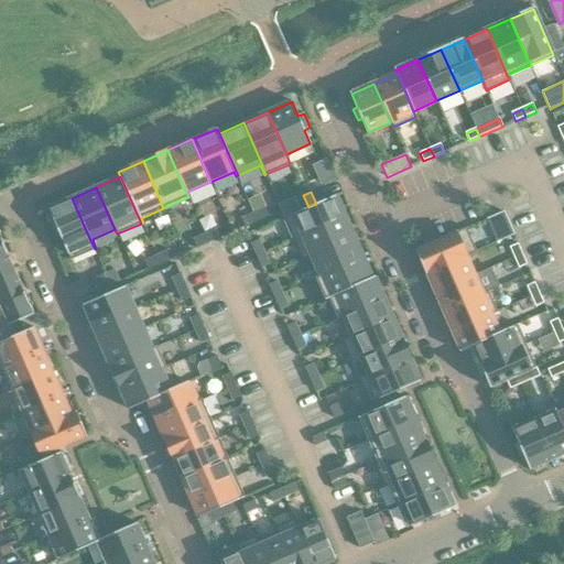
[(300,210),(283,218),(292,239),(344,216),(335,195),(316,204),(308,207),(300,210)]
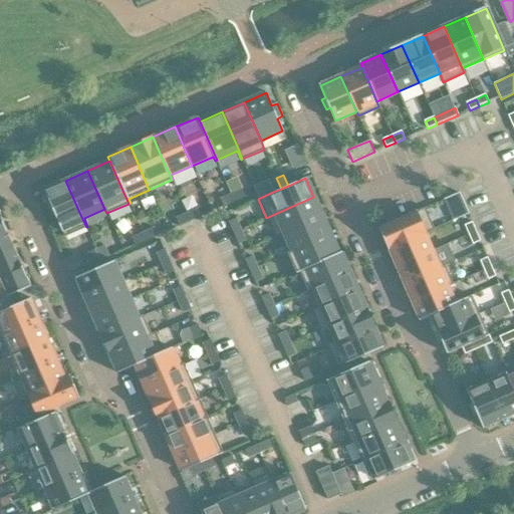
[(276,178),(268,181),(273,192),(281,189),(276,178)]
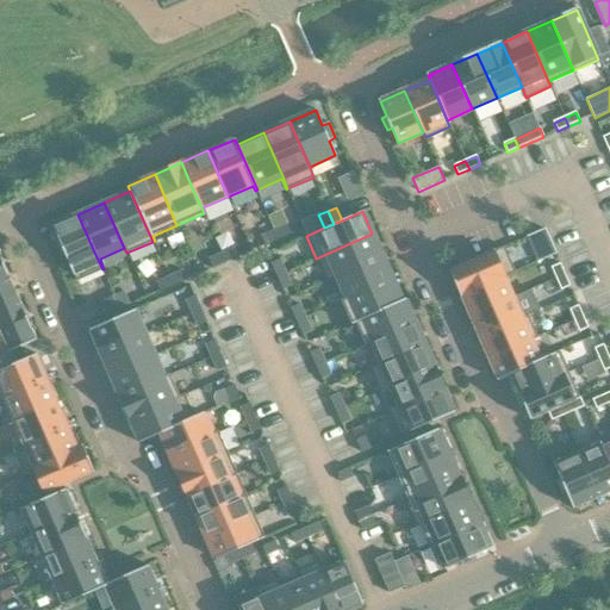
[(78,215),(51,225),(58,241),(54,242),(61,257),(66,256),(72,271),(76,281),(103,269),(98,260),(78,215)]
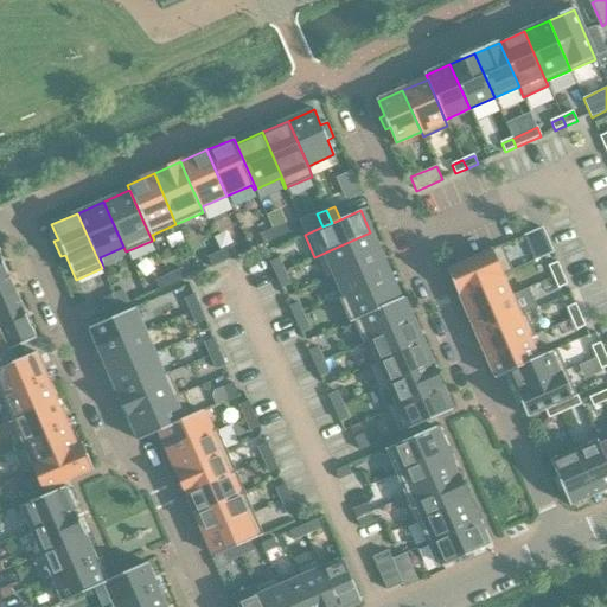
[(286,224),(273,230),(276,238),(289,232),(286,224)]
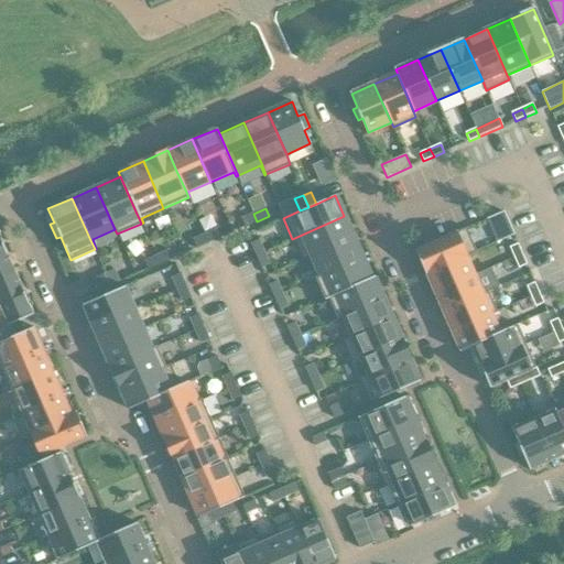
[(503,213),(496,216),(506,238),(513,235),(503,213)]
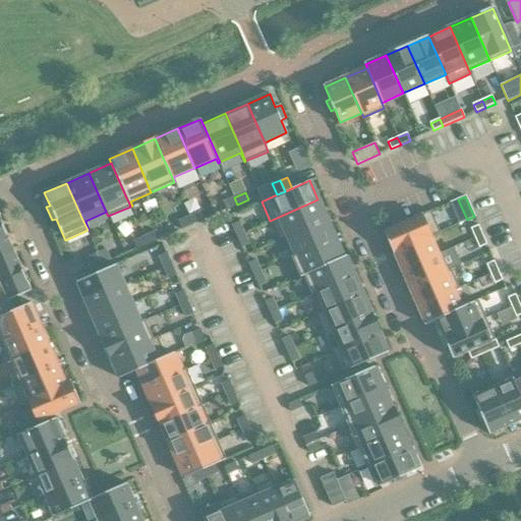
[(234,197),(223,201),(226,210),(237,205),(234,197)]
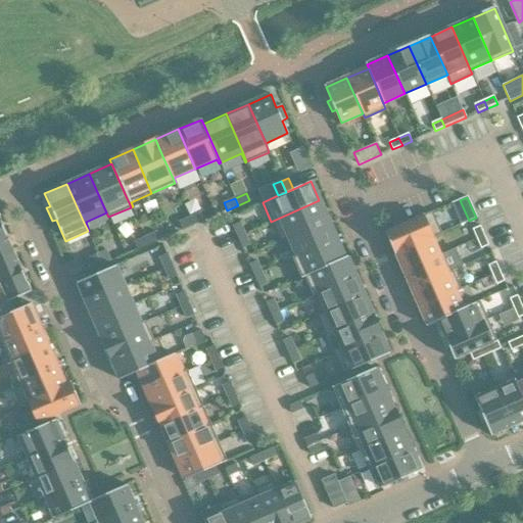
[(319,200),(271,222),(279,240),(327,220),(319,200)]
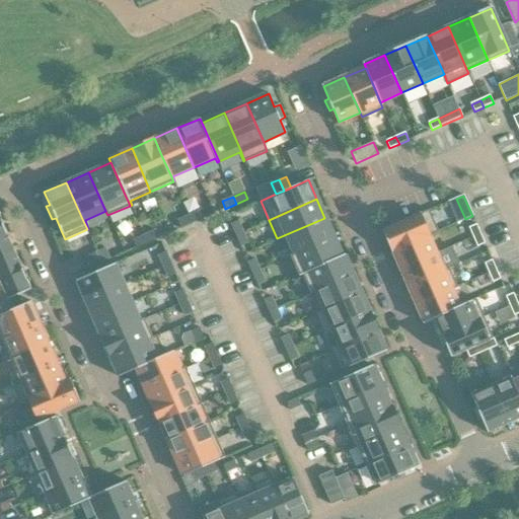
[(200,211),(189,216),(192,223),(203,218),(200,211)]
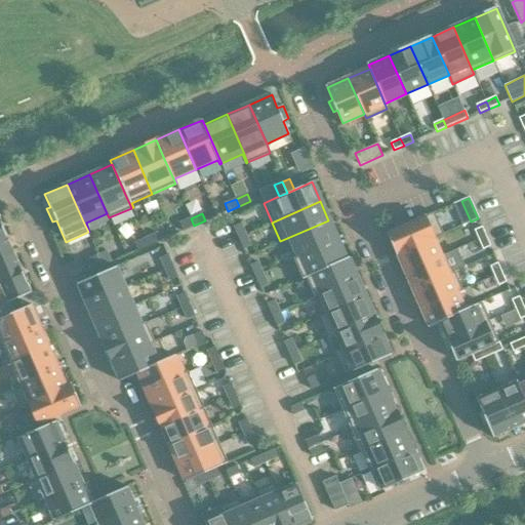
[(434,214),(389,234),(397,253),(433,238),(442,234),(434,214)]
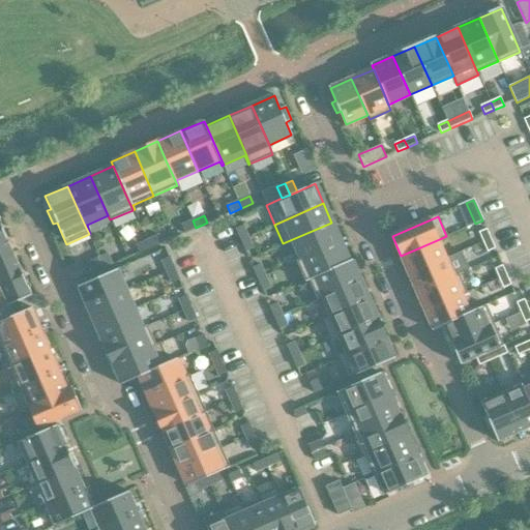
[(193,221),(181,226),(184,233),(196,228),(193,221)]
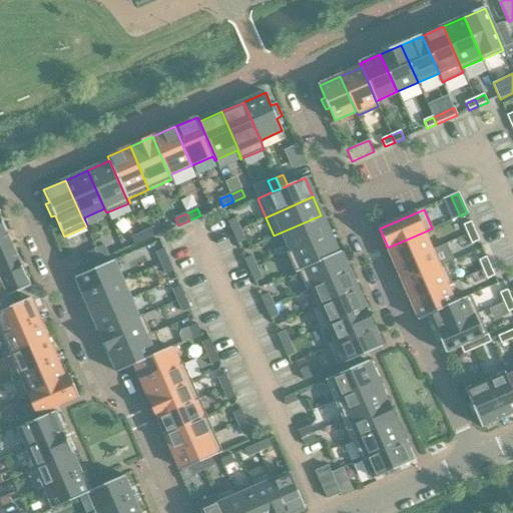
[(284,233),(291,250),(329,234),(321,215),(274,235),(275,237),(284,233)]
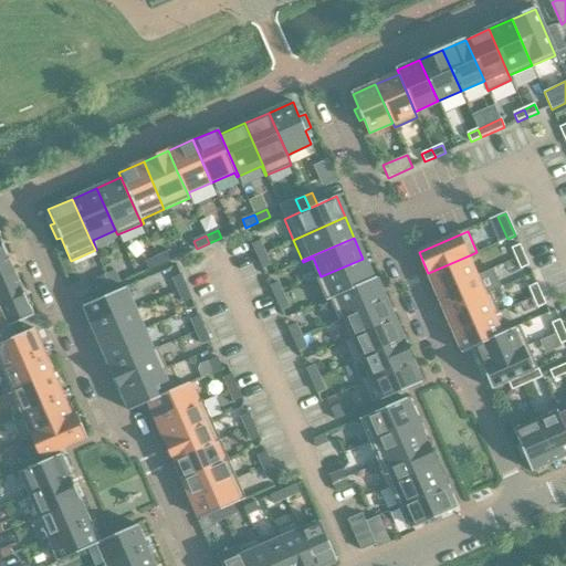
[(0,276),(13,271),(7,257),(8,257),(0,239),(0,276)]
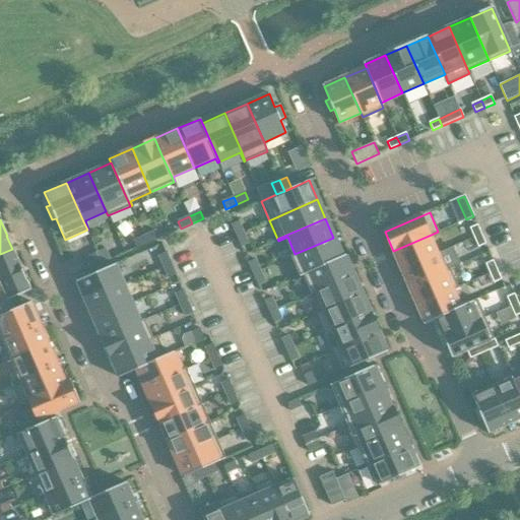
[(239,221),(231,224),(236,236),(244,233),(239,221)]
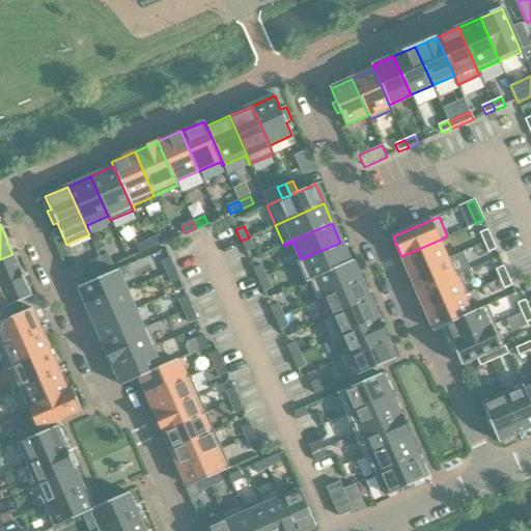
[(492,240),(487,229),(479,233),(483,243),(492,240)]
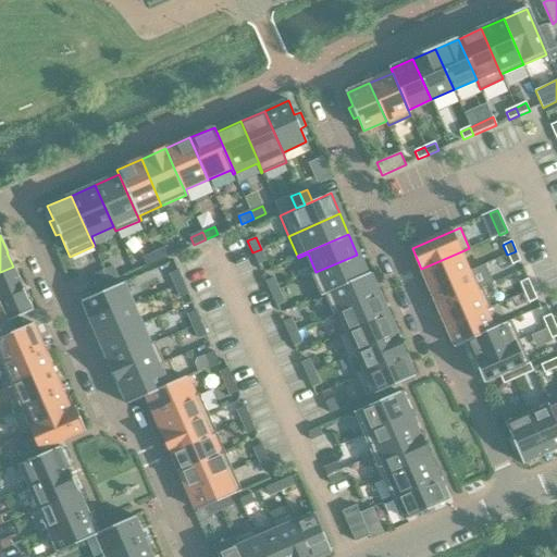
[(166,247),(155,252),(158,260),(170,256),(166,247)]
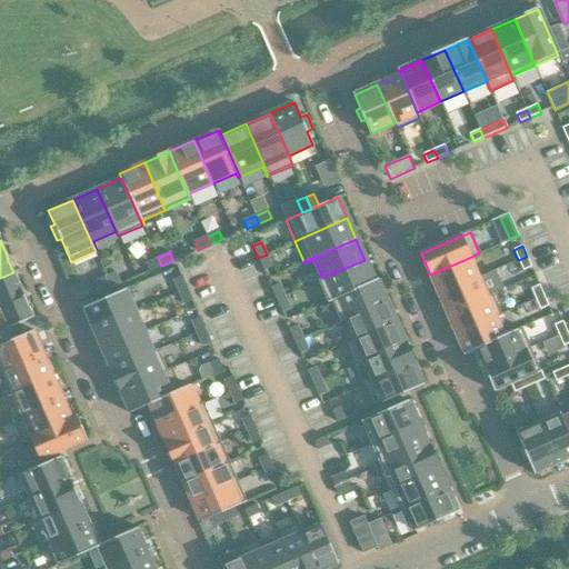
[(267,255),(258,258),(263,270),(272,267),(267,255)]
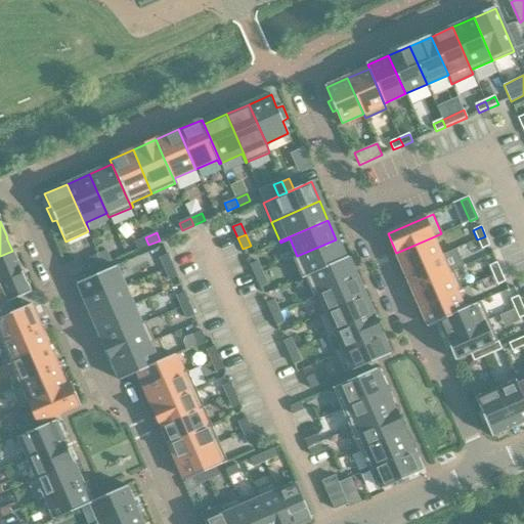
[(489,246),(485,236),(477,239),(481,249),(489,246)]
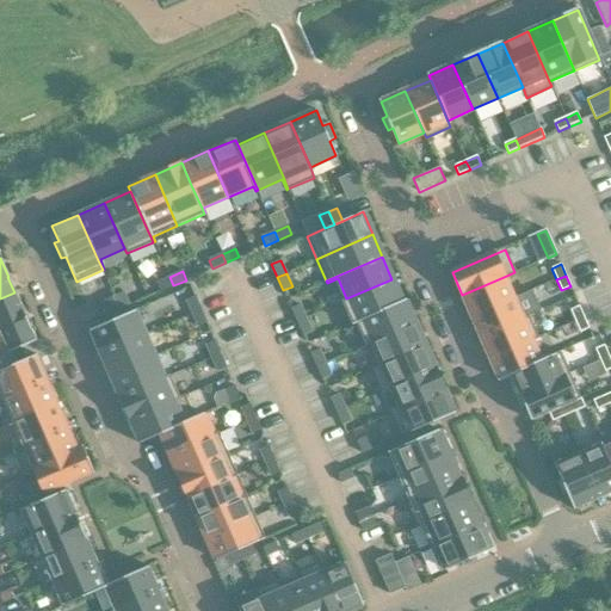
[(170,277),(156,283),(160,291),(173,285),(170,277)]
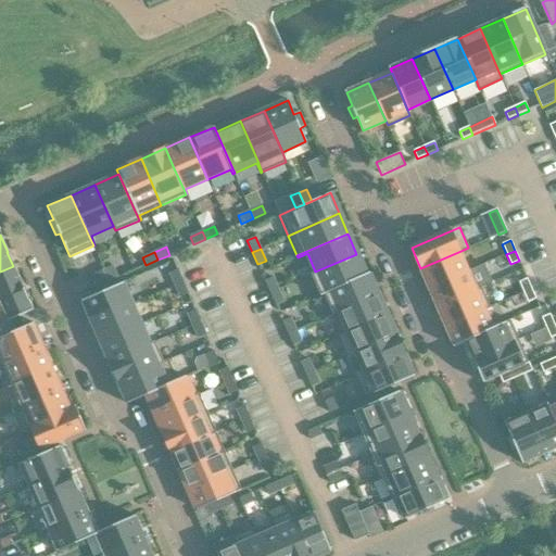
[(458,252),(420,268),(429,288),(467,272),(458,252)]
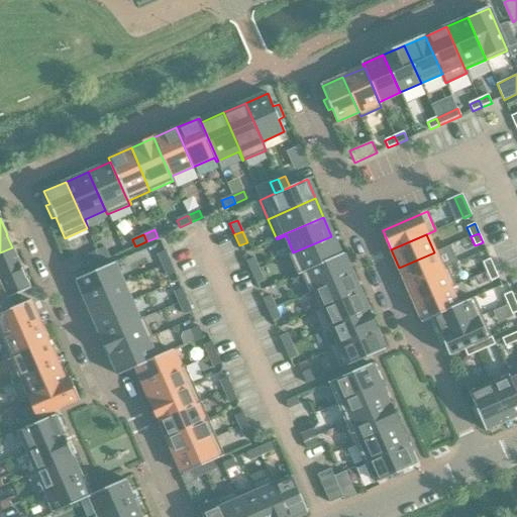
[(297,274),(340,254),(331,236),(293,252),(289,254),(297,274)]
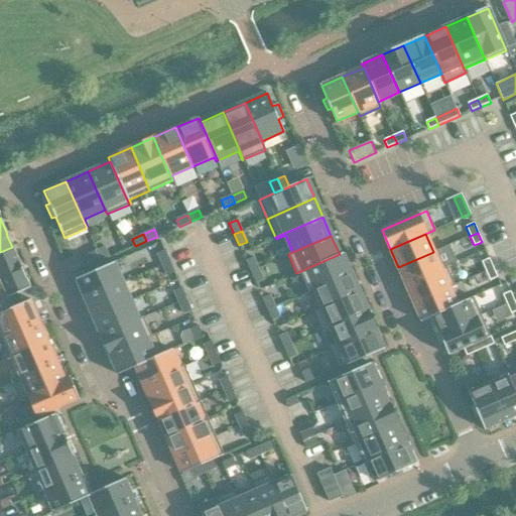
[(104,246),(97,250),(102,261),(109,257),(104,246)]
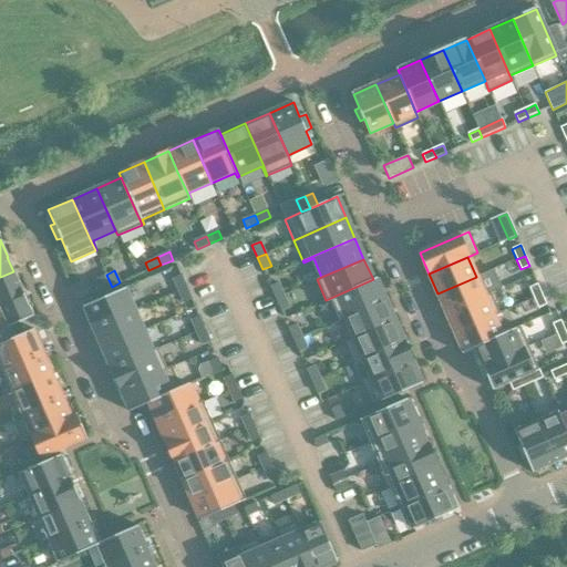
[(0,330),(33,317),(33,315),(32,316),(29,306),(20,287),(13,271),(0,277),(0,330)]
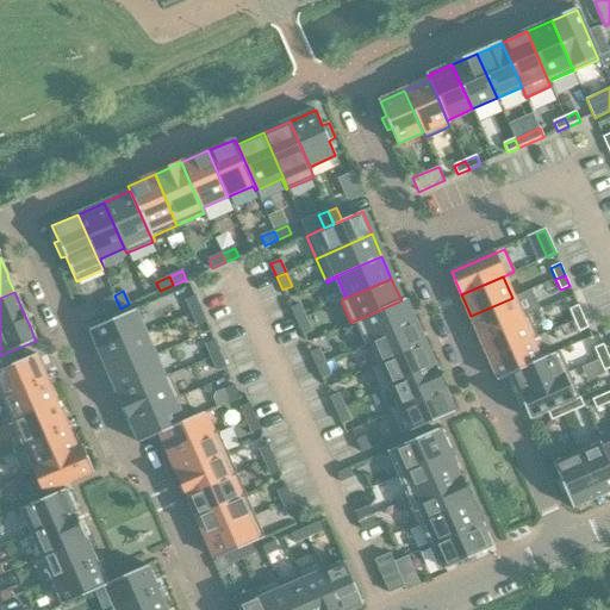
[(114,296),(106,299),(112,312),(120,309),(114,296)]
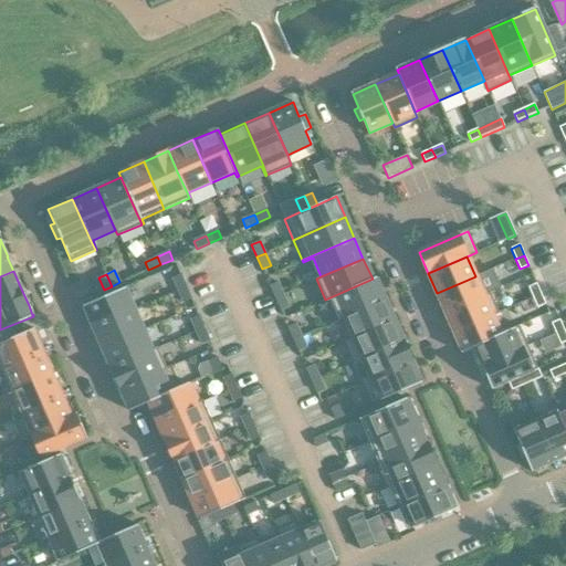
[(180,274),(173,279),(177,291),(186,286),(180,274)]
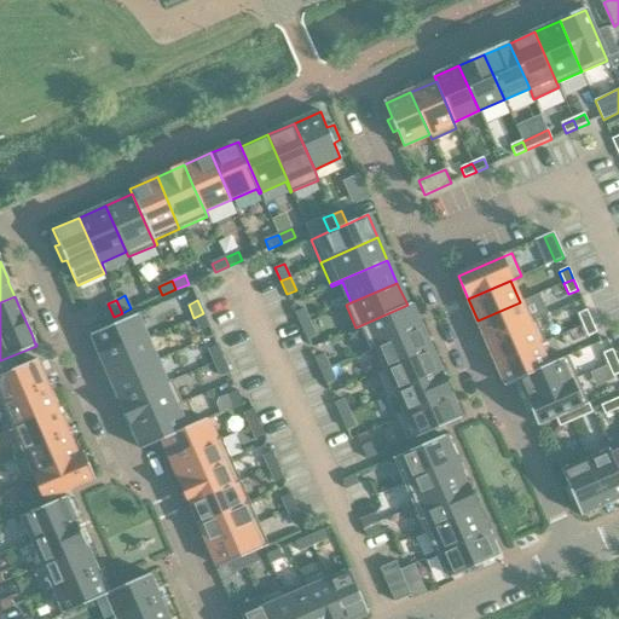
[(520,302),(478,320),(486,342),(530,323),(520,302)]
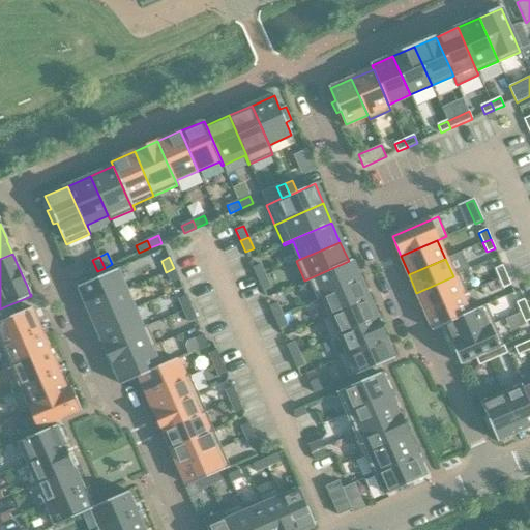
[(349,261),(304,281),(305,283),(308,281),(317,298),(360,280),(352,260),(349,261)]
